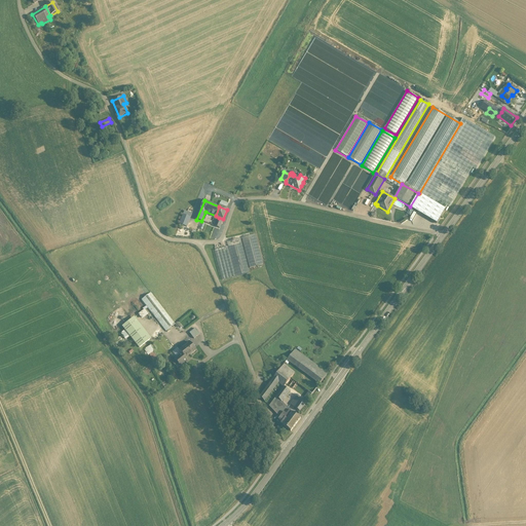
[(192,214),(185,211),(180,224),(187,227),(190,218),(192,214)]
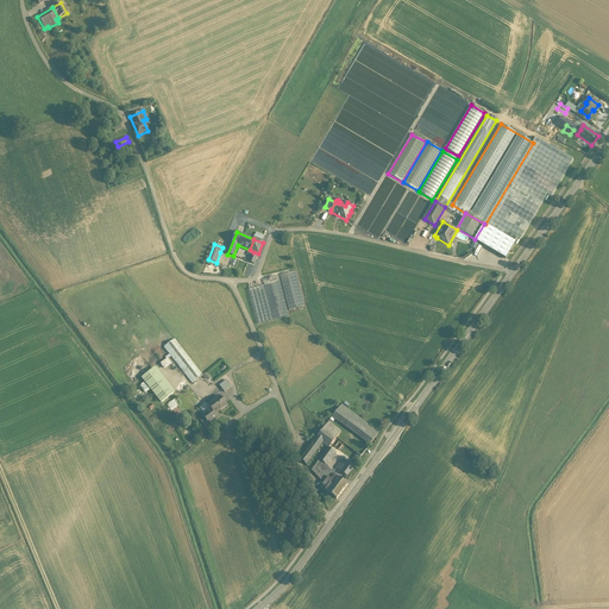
[(253,252),(252,256),(250,256),(248,262),(255,264),(258,253),(253,252)]
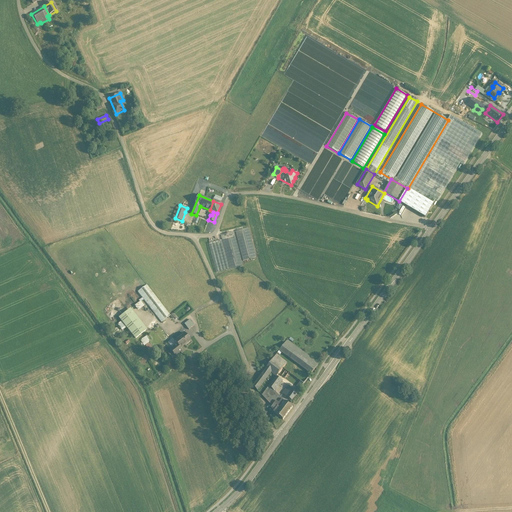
[(248,229),(235,232),(243,261),(256,258),(248,229)]
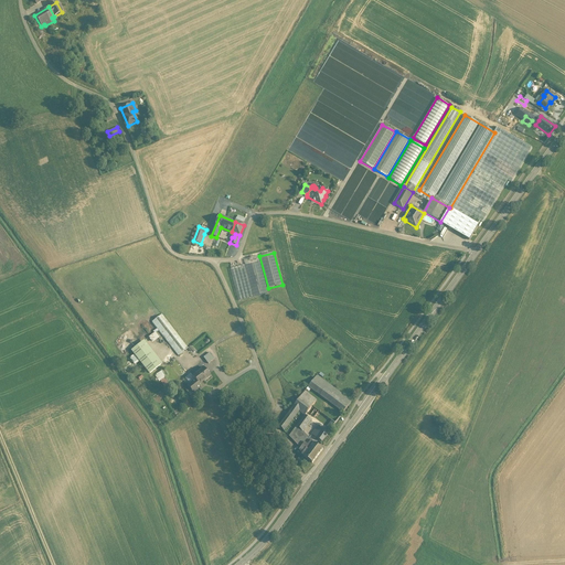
[(258,256),(244,260),(253,298),(268,294),(258,256)]
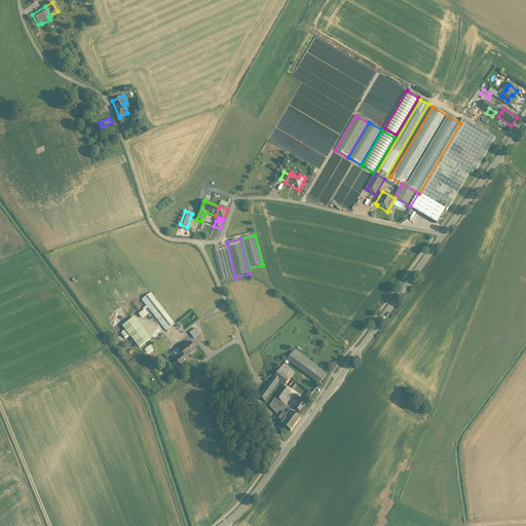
[(227,247),(215,251),(222,280),(235,277),(227,247)]
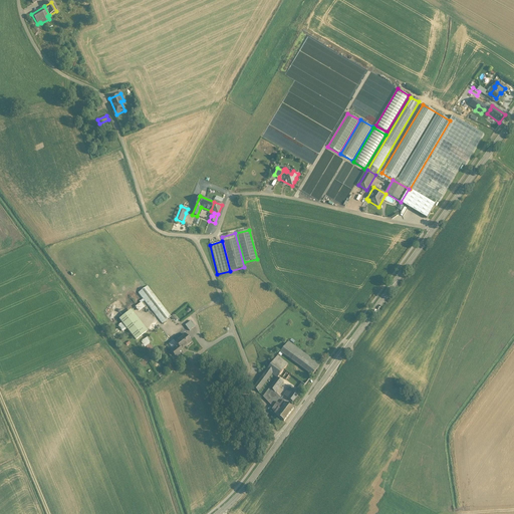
[(178,325),(154,294),(145,301),(169,332),(178,325)]
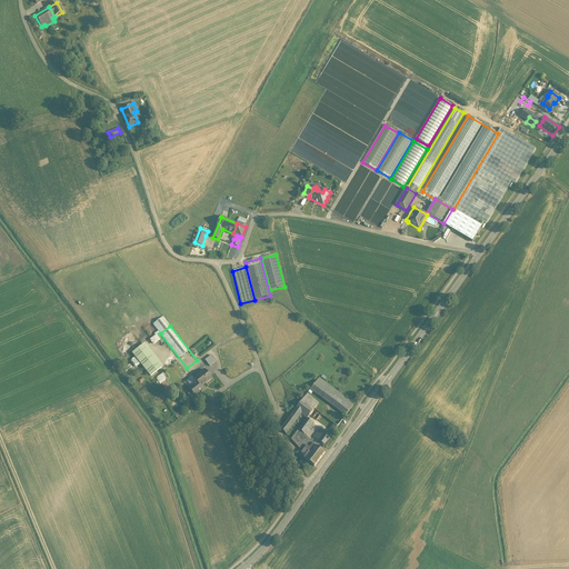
[(153,345),(160,340),(156,335),(149,340),(153,345)]
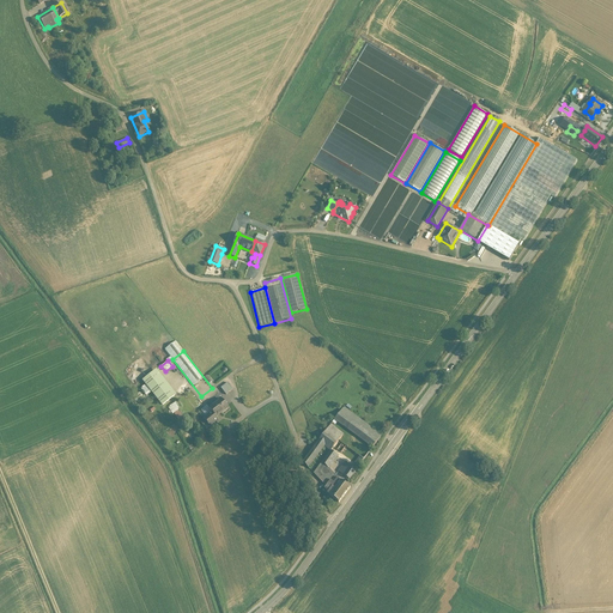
[(158,375),(153,380),(164,394),(170,389),(158,375)]
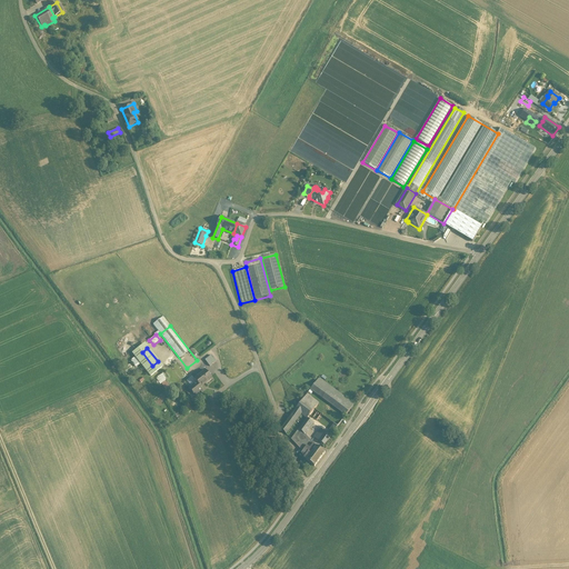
[(152,366),(142,352),(136,357),(140,363),(150,376),(157,370),(152,366)]
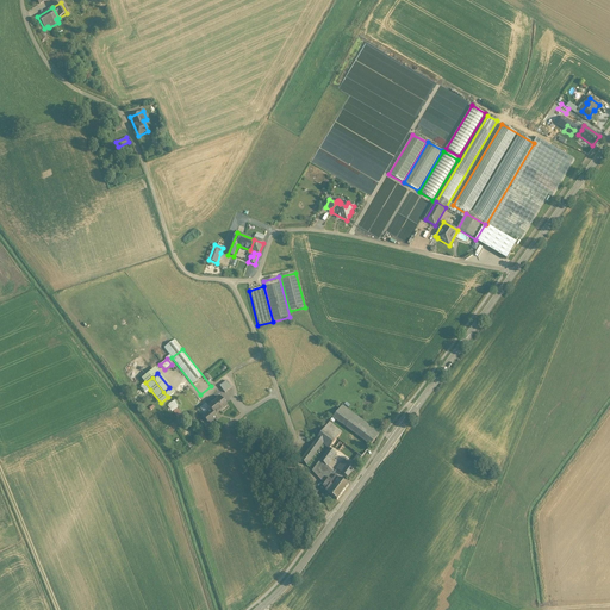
[(231,388),(226,381),(219,386),(225,393),(231,388)]
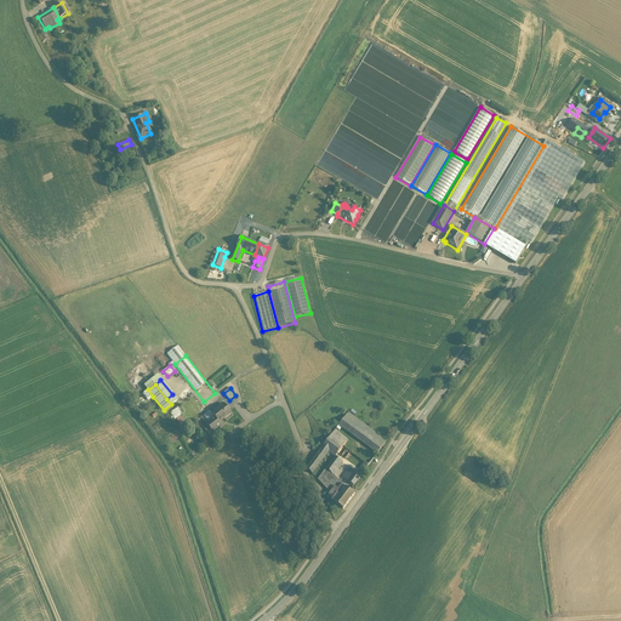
[(153,397),(148,389),(142,394),(148,402),(153,397)]
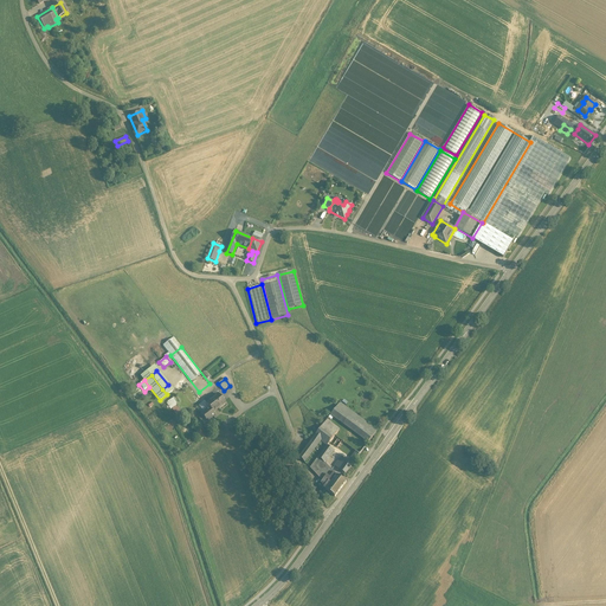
[(218,394),(206,404),(210,408),(213,413),(225,404),(218,394)]
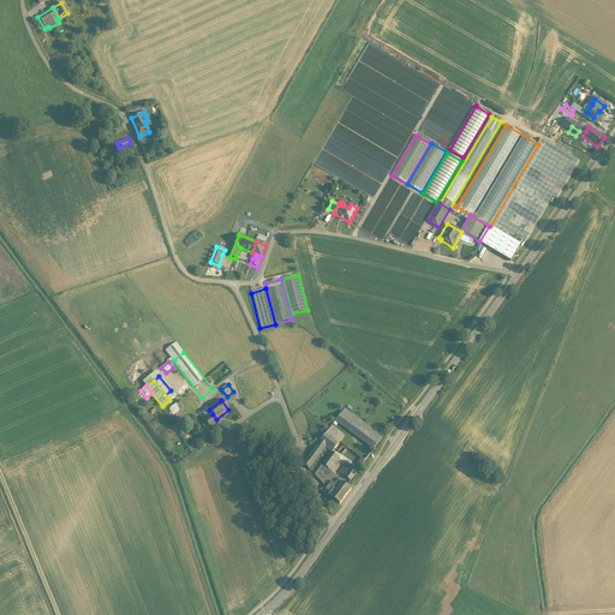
[(168,408),(173,416),(180,410),(175,404),(168,408)]
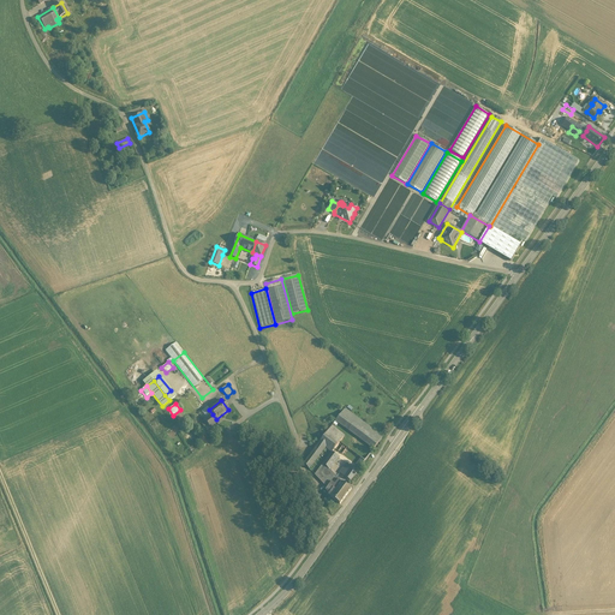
[(383,437),(345,410),(336,422),(374,449),(383,437)]
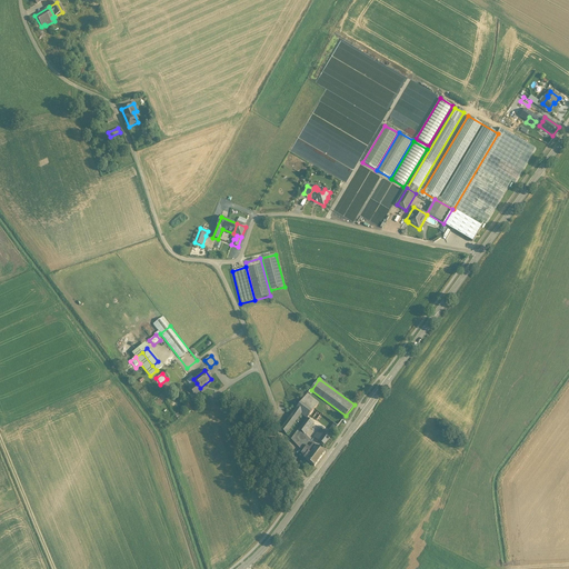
[(200,388),(197,383),(186,391),(191,399),(201,390),(200,388)]
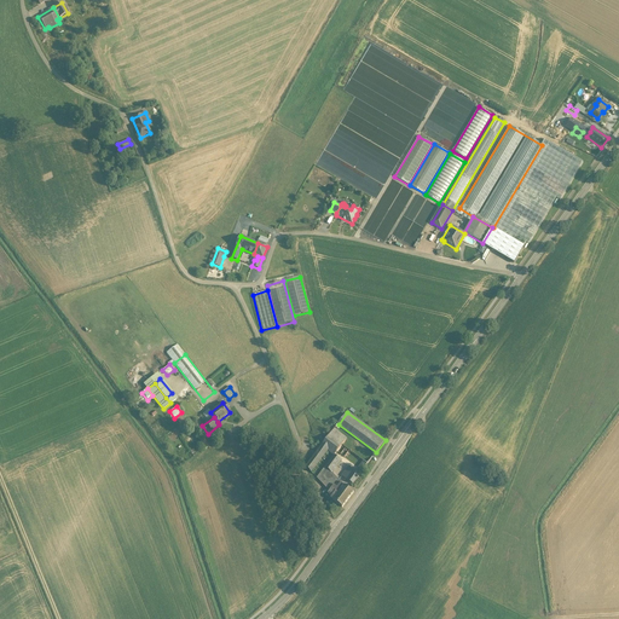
[(334,429),(306,467),(311,473),(328,451),(340,434),(334,429)]
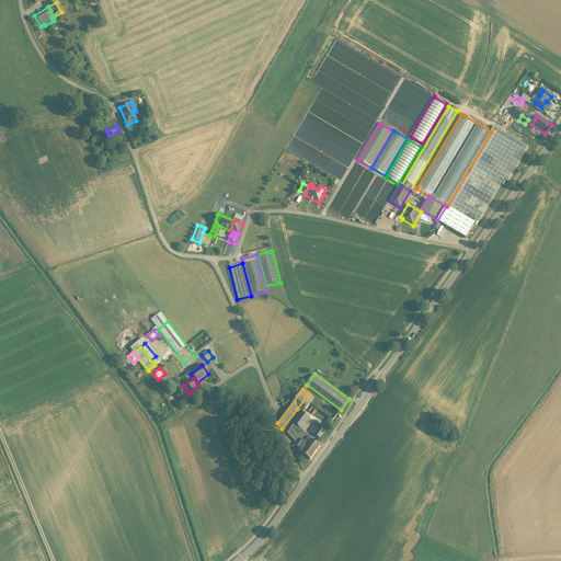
[(333,421),(316,408),(319,403),(313,399),(315,398),(308,393),(297,409),(302,413),(309,418),(319,426),(313,434),(320,439),(333,421)]
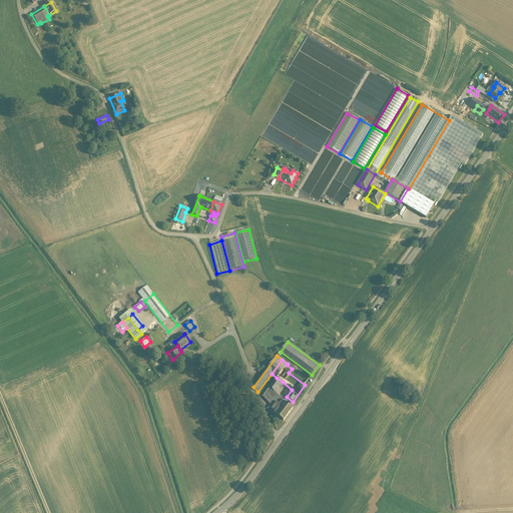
[(308,381),(292,369),(289,373),(305,385),(308,381)]
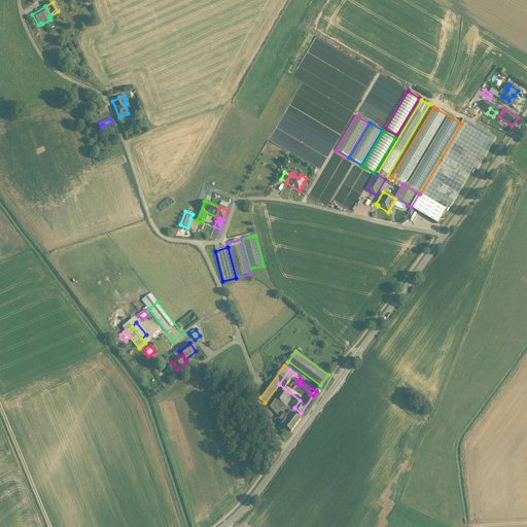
[(284,388),(270,408),(278,416),(283,422),(282,425),(284,426),(293,414),(282,402),(290,392),(284,388)]
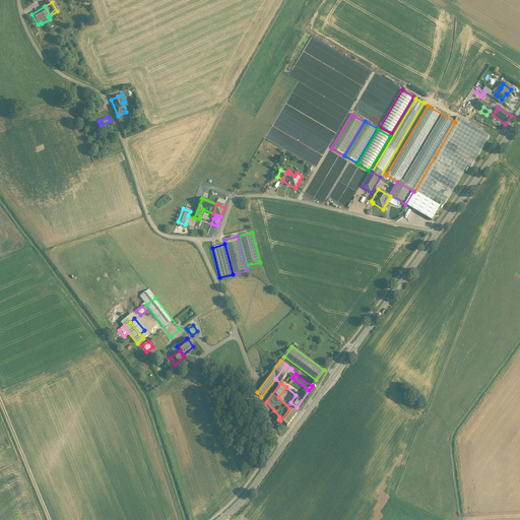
[(289,408),(280,420),(287,427),(297,414),(289,408)]
